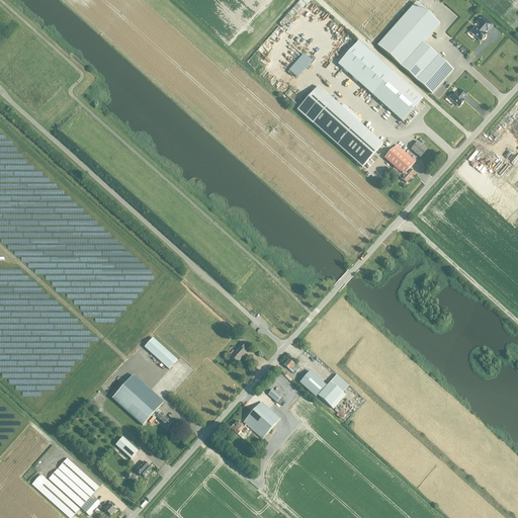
[(296,12),(298,14),(311,0),(300,0),(289,12),(293,15),(296,12)]
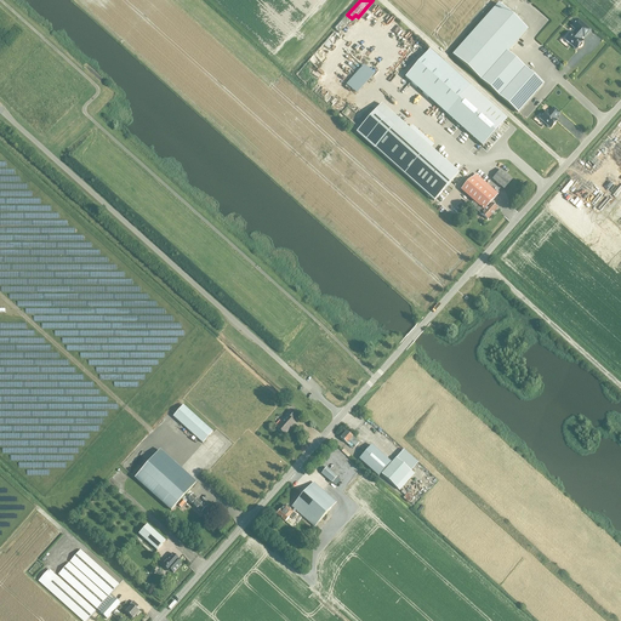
[(454,56),(518,113),(542,85),(506,52),(527,30),(499,5),(454,56)]
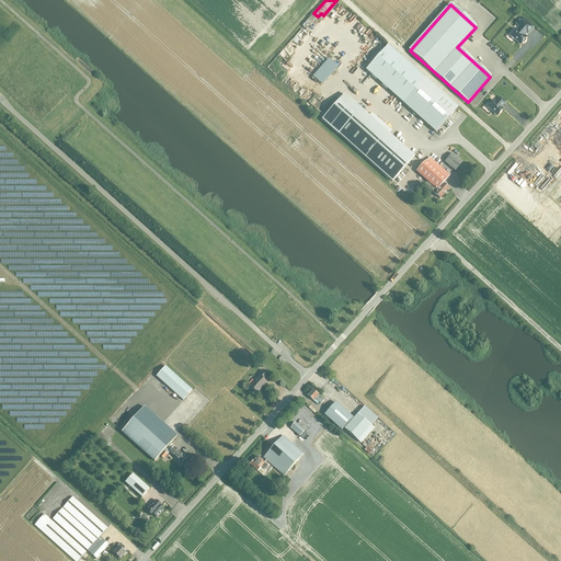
[(526,39),(527,37),(525,36),(527,33),(528,34),(534,27),(522,18),(516,24),(521,27),(518,30),(517,29),(512,36),(512,38),(513,39),(515,39),(521,45),(523,43),(524,43),(526,42),(526,39)]
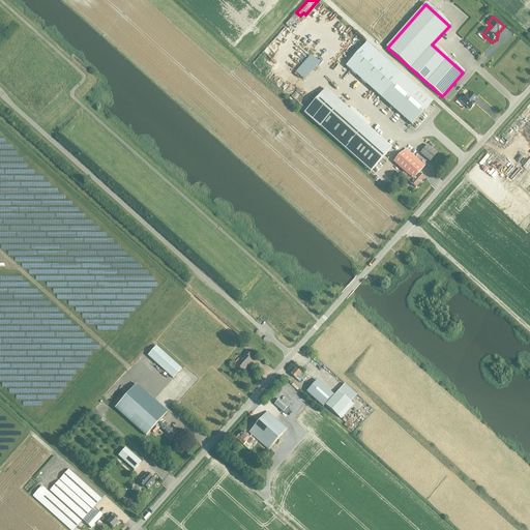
[(349,35),(353,31),(342,20),(337,24),(349,35)]
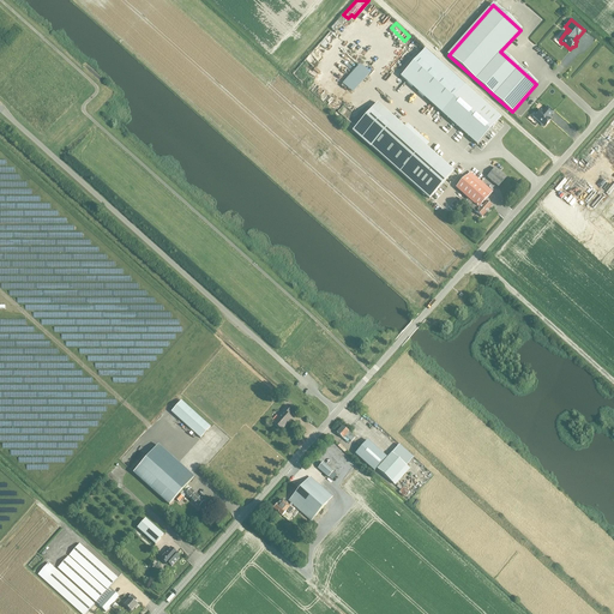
[(501,118),(465,86),(425,50),(401,77),(441,113),(477,145),(501,118)]
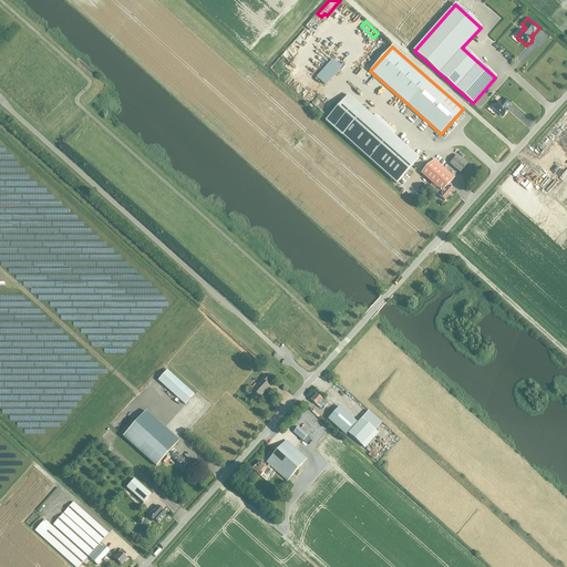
[(334,59),(317,78),(325,85),(342,66),(334,59)]
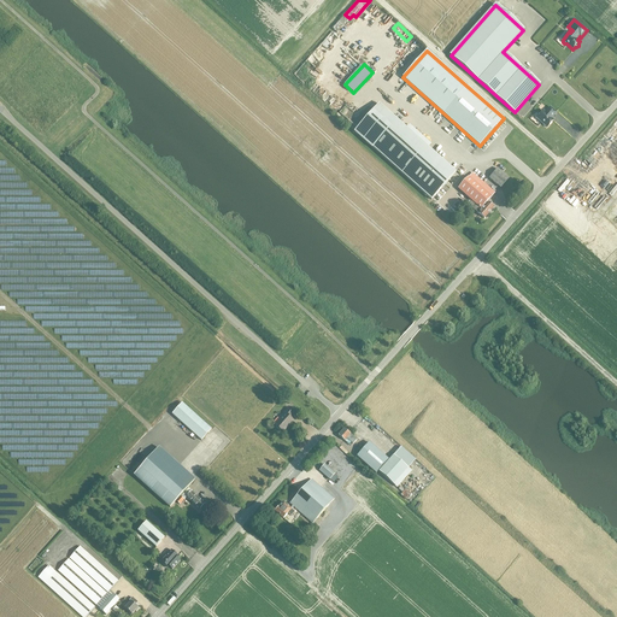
[(456,172),(378,104),(357,128),(356,127),(353,129),(354,131),(432,200),(456,172)]
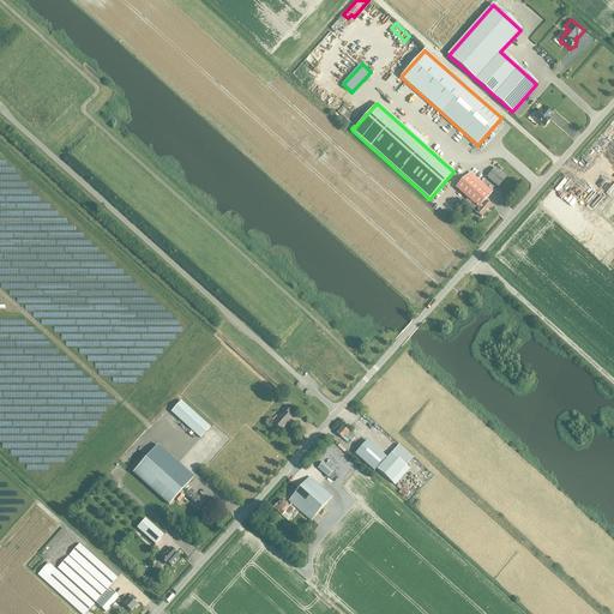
[(554,113),(547,107),(542,113),(541,110),(534,118),(545,127),(551,120),(548,118),(549,115),(551,116),(554,113)]
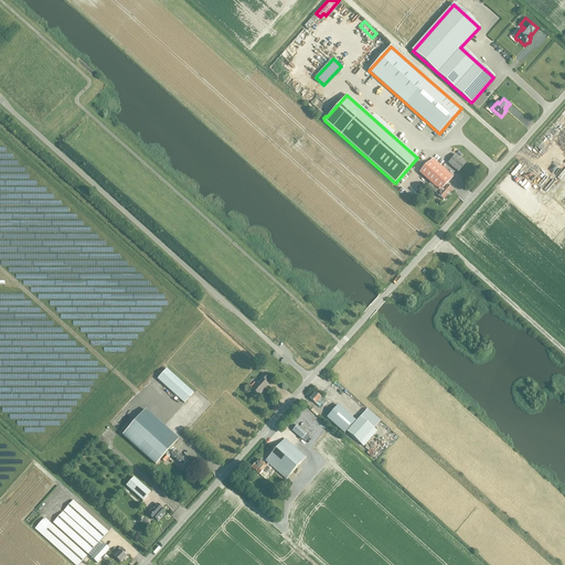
[(458,172),(466,163),(456,155),(448,163),(458,172)]
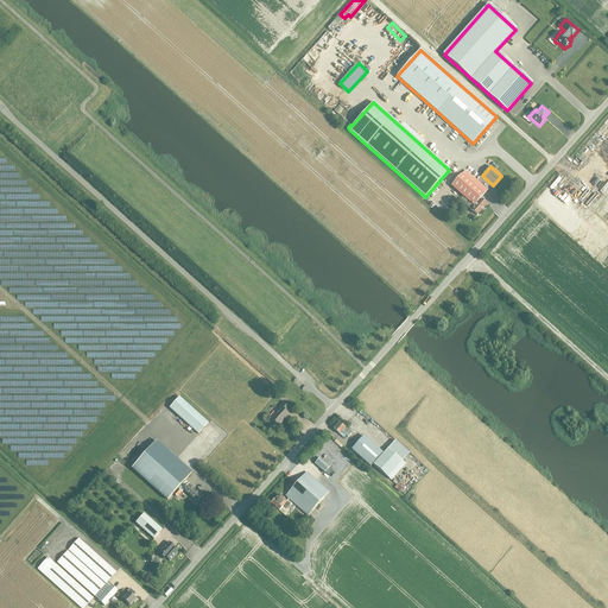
[(477,215),(487,204),(481,200),(477,204),(476,203),(488,190),(466,171),(451,187),(466,198),(463,201),(466,203),(464,204),(477,215)]
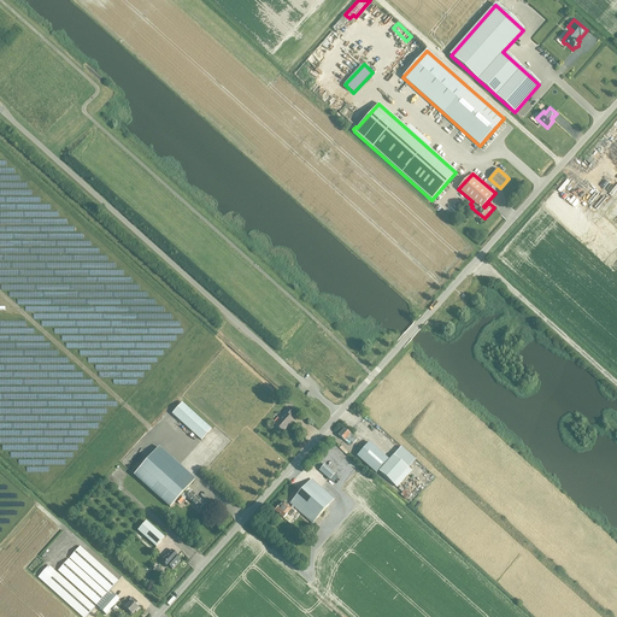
[(201,441),(211,430),(182,404),(172,415),(201,441)]
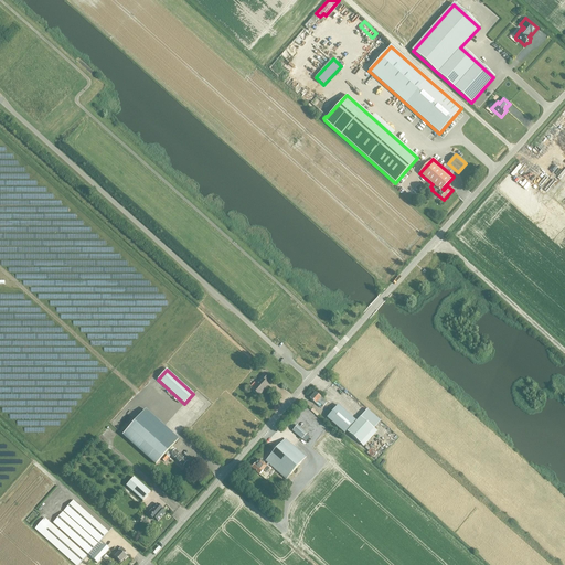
[(266,382),(269,379),(264,374),(260,377),(262,379),(252,390),(259,396),(268,385),(266,382)]
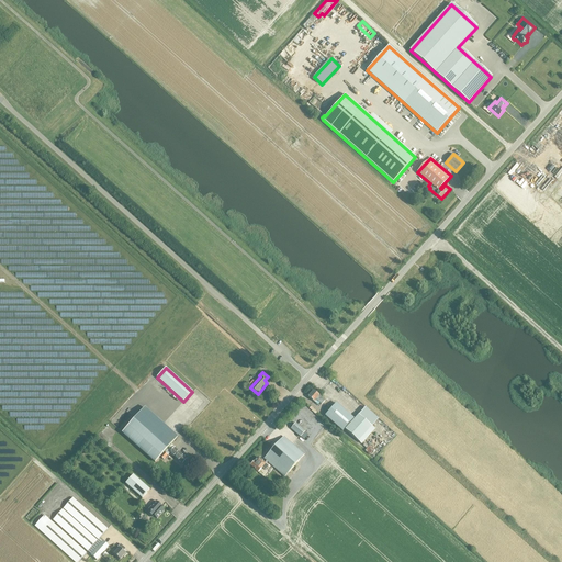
[(322,404),(325,401),(314,391),(308,396),(314,402),(316,400),(322,404)]
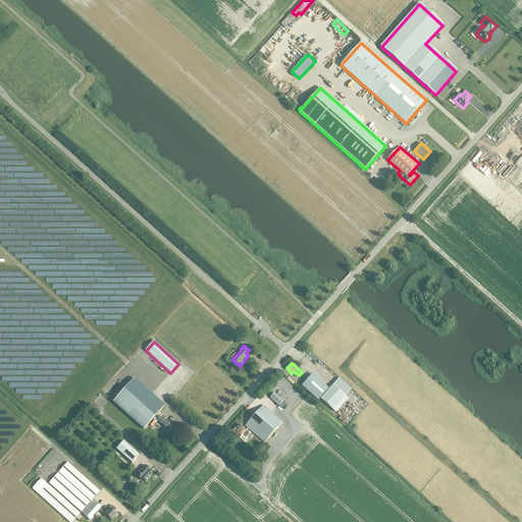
[(312,374),(302,386),(318,401),(328,388),(312,374)]
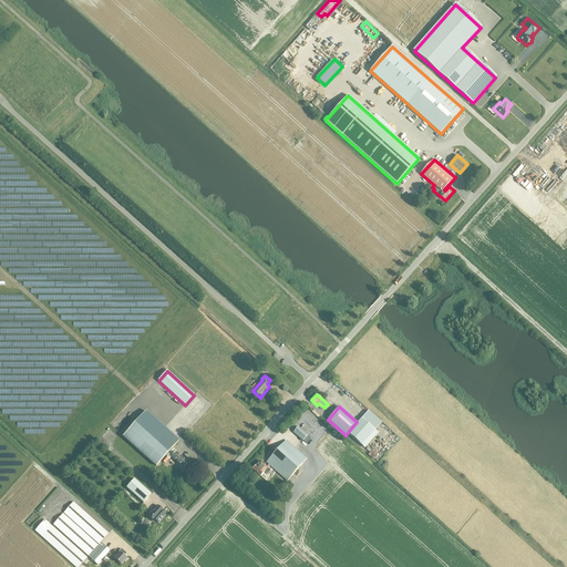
[(179,441),(146,412),(123,436),(156,466),(179,441)]
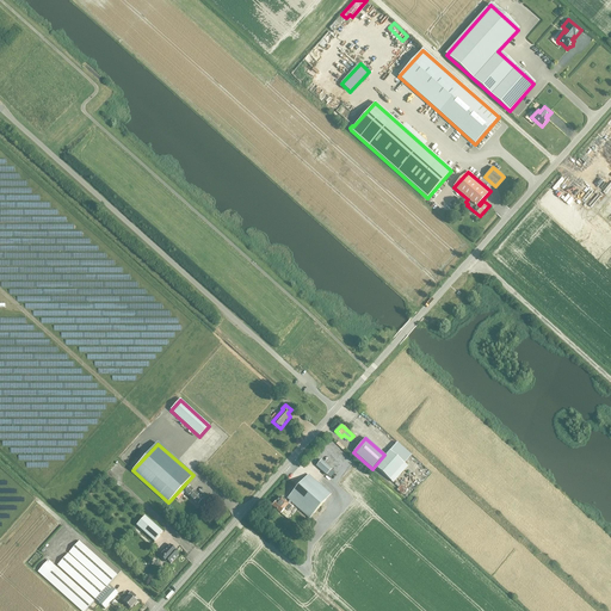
[(389,451),(375,467),(393,483),(407,467),(389,451)]
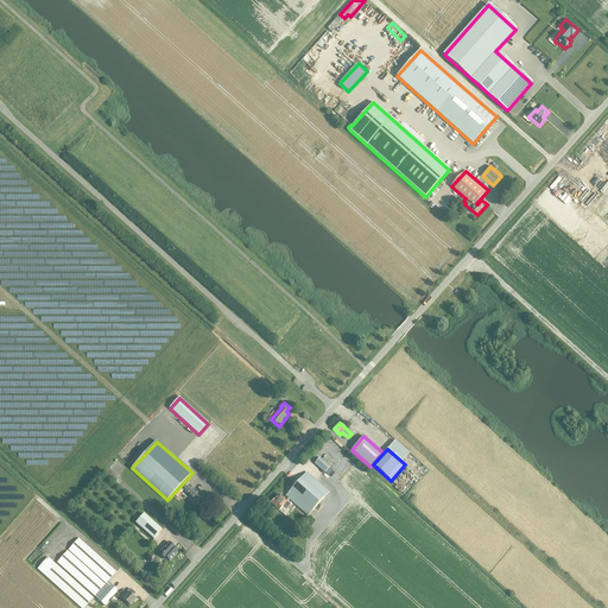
[(325,473),(329,476),(334,472),(330,467),(320,458),(315,463),(325,473)]
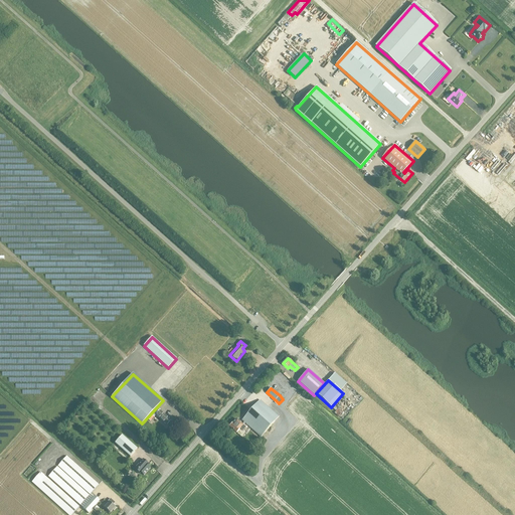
[(236,419),(231,423),(230,424),(230,425),(229,426),(236,433),(240,428),(242,431),(245,427),(243,425),(245,422),(261,437),(279,417),(260,400),(242,420),(244,422),(242,424),(236,419)]
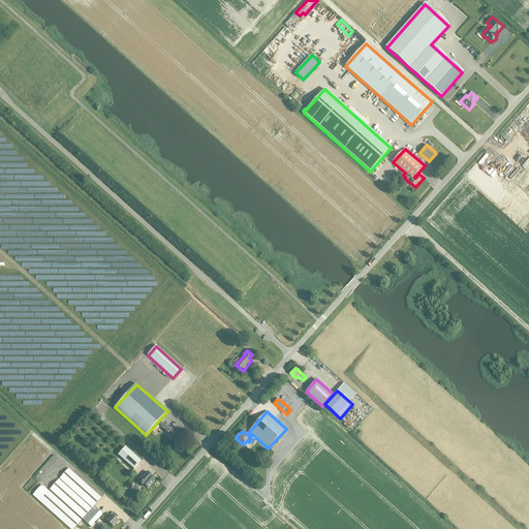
[(155,427),(152,430),(154,433),(160,427),(172,437),(176,432),(164,422),(162,418),(155,427)]
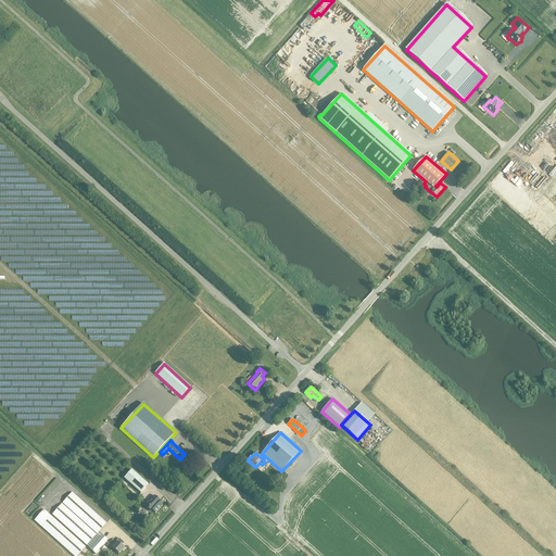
[(124,479),(140,493),(148,484),(131,470),(124,479)]
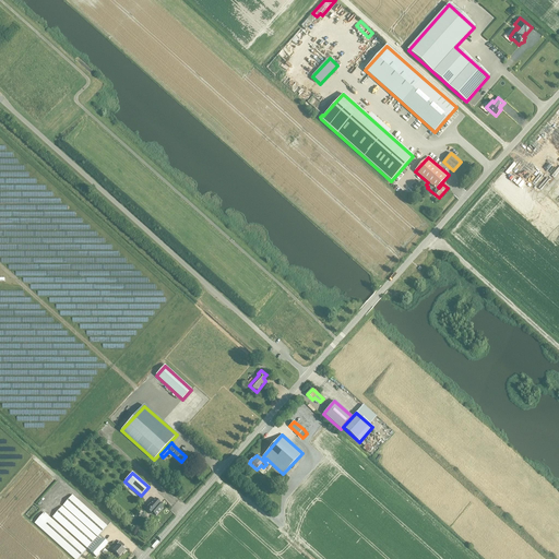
[(52,518),(87,548),(91,551),(91,552),(96,557),(108,543),(103,538),(102,539),(98,536),(107,526),(72,495),(62,506),(97,537),(62,507),(52,518)]
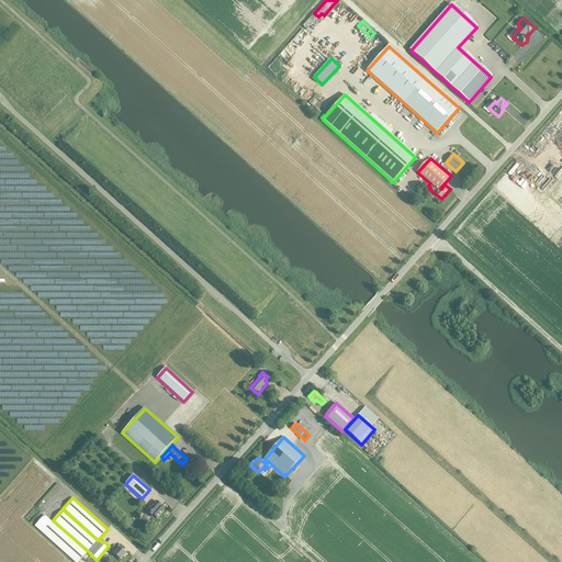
[(161,506),(156,501),(146,512),(153,517),(154,516),(157,519),(164,510),(161,507),(161,506)]
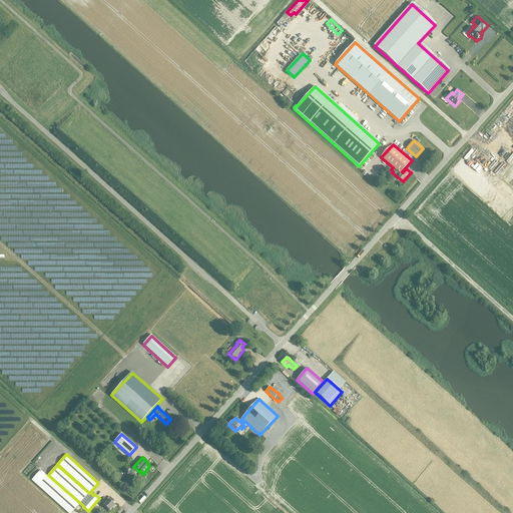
[(70,512),(79,504),(40,470),(32,480),(67,512),(70,512)]
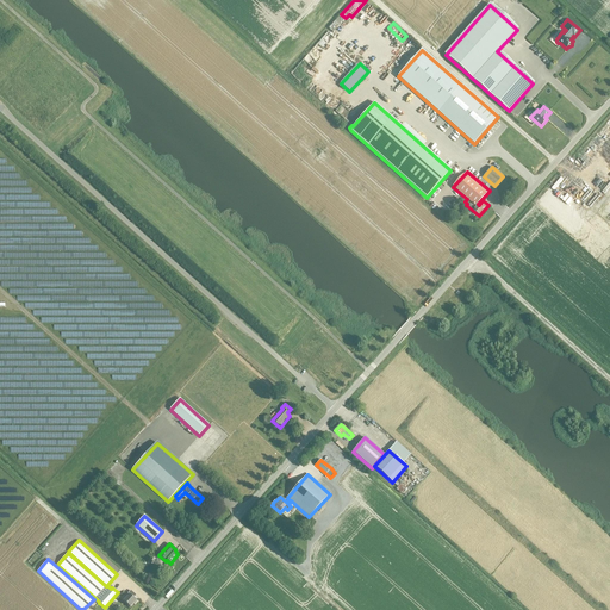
[(130,608),(136,601),(134,598),(136,596),(131,591),(128,593),(129,596),(124,602),(130,608)]
